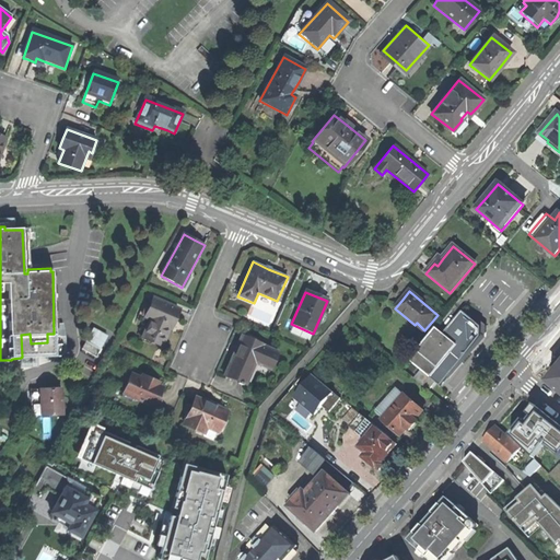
[(178,308),(153,298),(144,316),(150,318),(142,336),(162,345),(168,328),(172,329),(174,325),(176,319),(174,319),(178,308)]
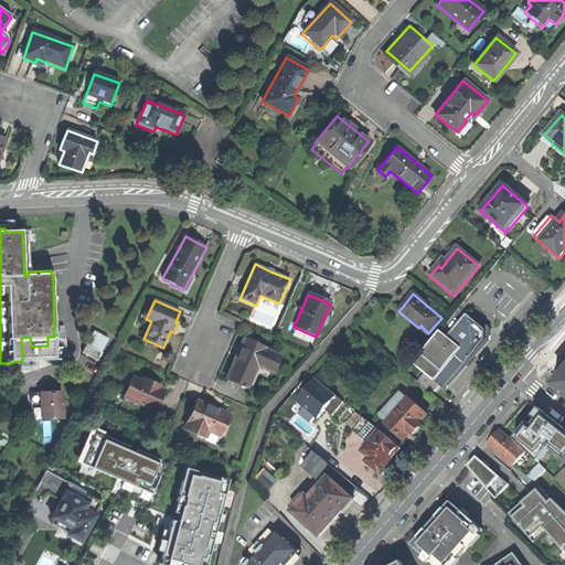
[(433,395),(439,386),(444,390),(456,374),(487,337),(487,328),(468,315),(449,336),(441,330),(413,364),(424,373),(417,383),(433,395)]
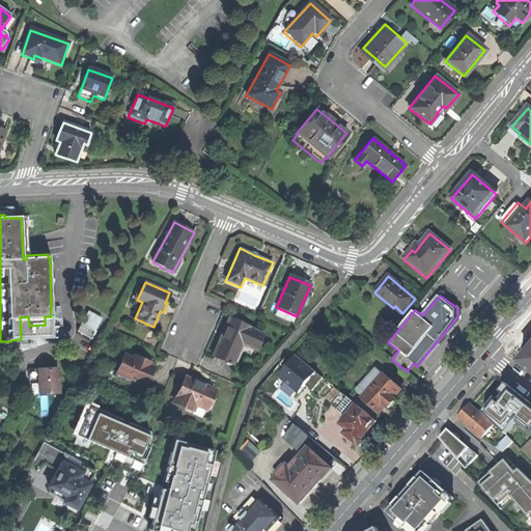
[(220,337),(213,356),(219,359),(220,361),(230,365),(230,364),(233,365),(243,344),(257,351),(266,334),(250,328),(250,327),(229,317),(220,337)]
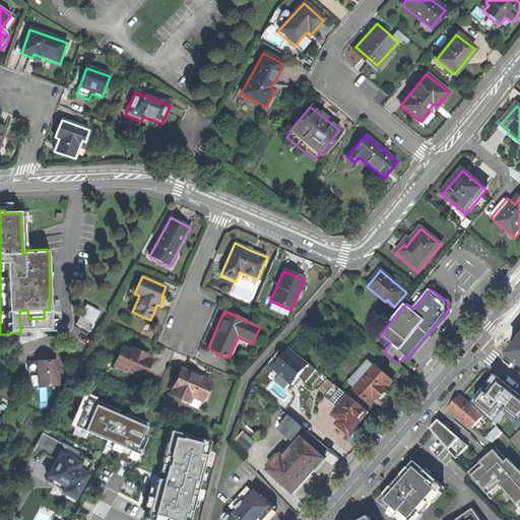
[(76,324),(88,332),(92,325),(79,318),(76,324)]
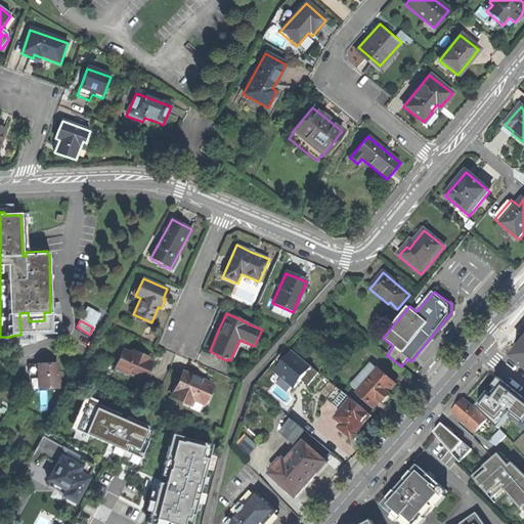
[(523,366),(523,347),(515,358),(523,366)]
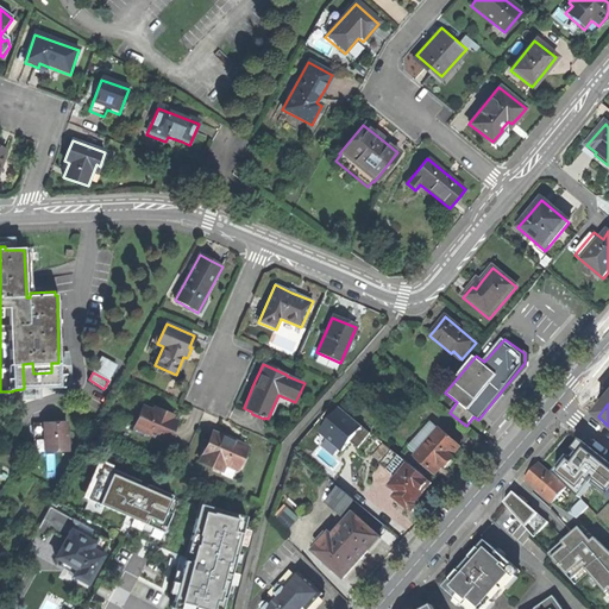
[(154,410),(143,407),(132,431),(144,435),(145,432),(168,443),(177,422),(173,419),(167,416),(168,413),(161,410),(156,408),(154,410)]
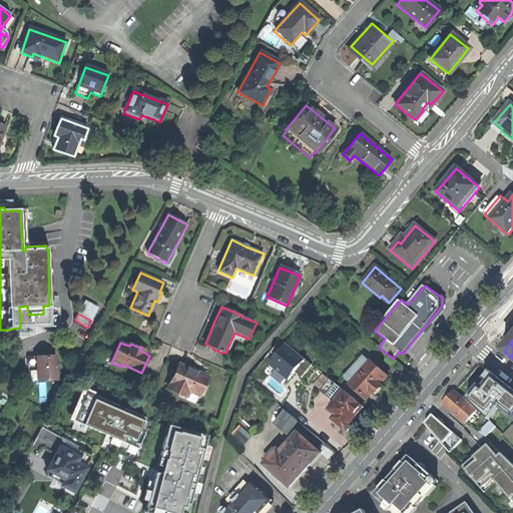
[(270,364),(275,369),(292,348),(287,344),(270,364)]
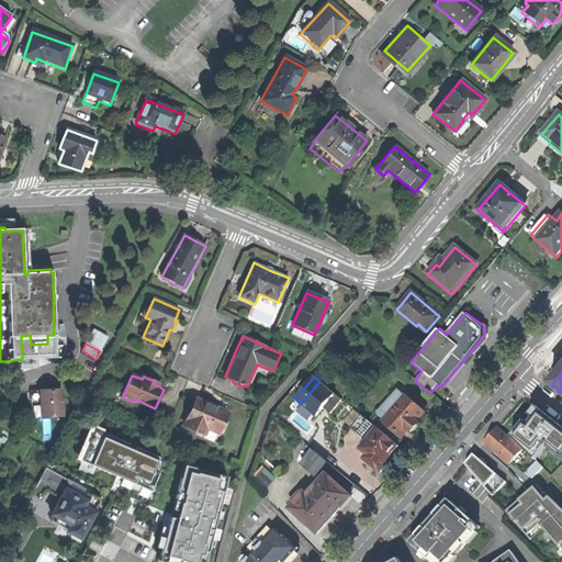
[(324,407),(335,394),(319,381),(301,404),(316,416),(321,412),(324,407)]
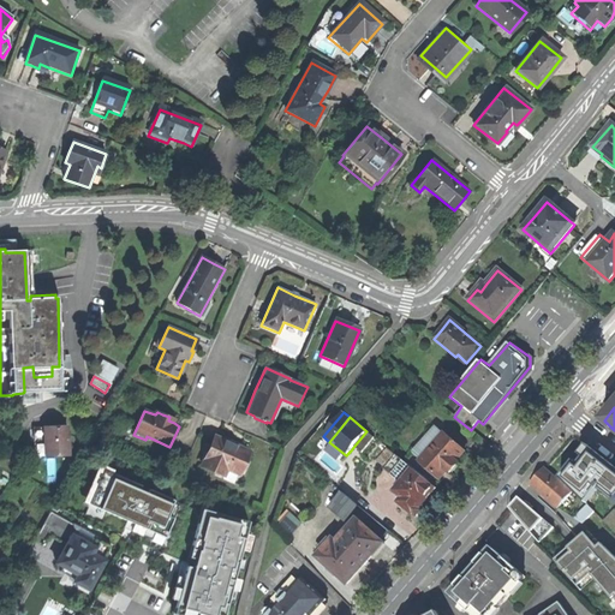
[(35,457),(69,455),(67,427),(55,427),(34,428),(35,457)]
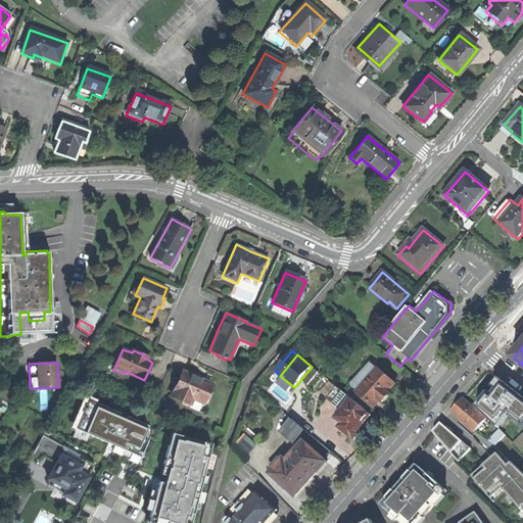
[(350,387),(357,392),(377,369),(371,363),(350,387)]
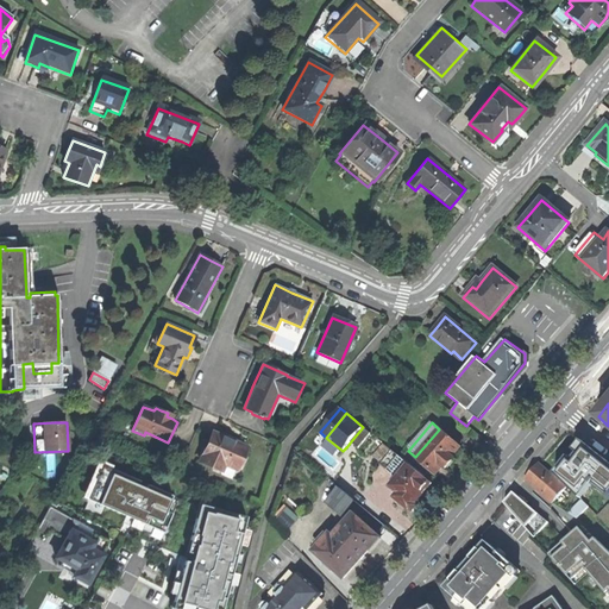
[(371,433),(363,427),(351,441),(358,449),(371,433)]
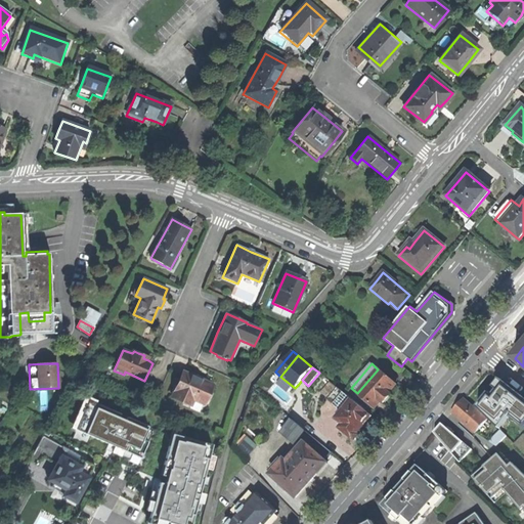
[(396,385),(378,369),(357,393),(370,404),(376,408),(382,401),(384,403),(388,398),(391,394),(389,393),(396,385)]
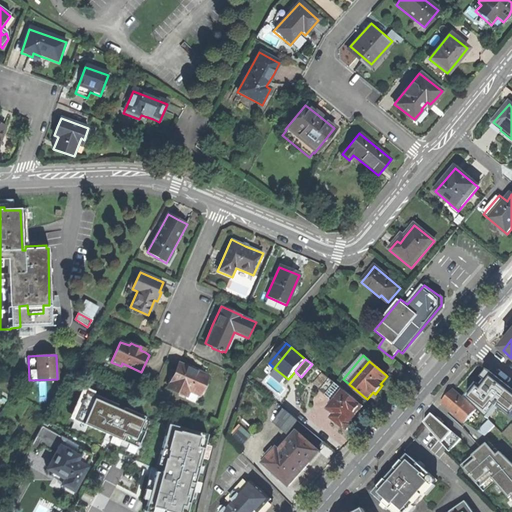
[(64,363),(59,373),(68,379),(73,369),(64,363)]
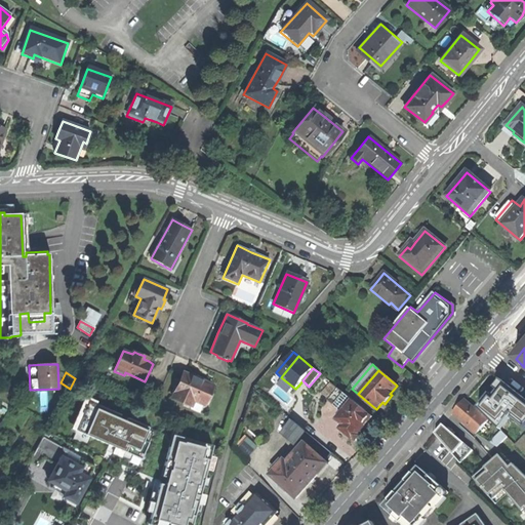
[(188,375),(184,373),(172,398),(191,406),(194,400),(204,405),(213,387),(188,375)]
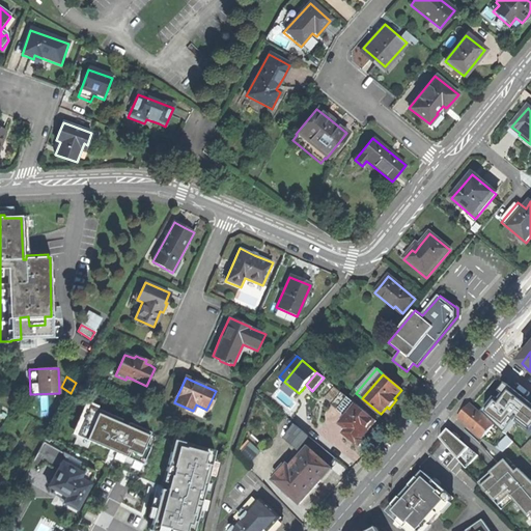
[(500,392),(504,395),(510,387),(506,384),(500,392)]
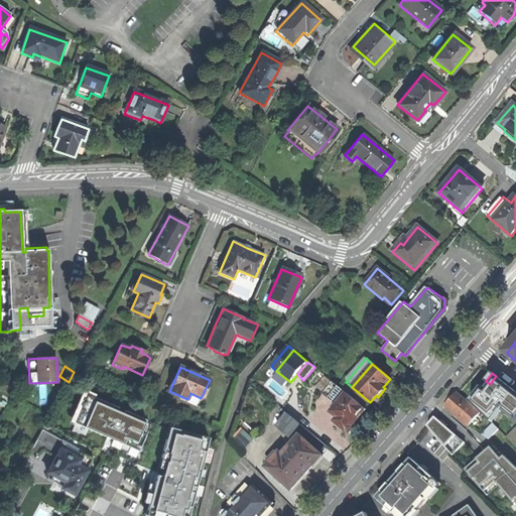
[(482,386),(470,401),(489,419),(499,407),(502,410),(515,420),(515,391),(510,387),(509,389),(504,385),(505,383),(496,376),(490,384),(485,389),(482,386)]
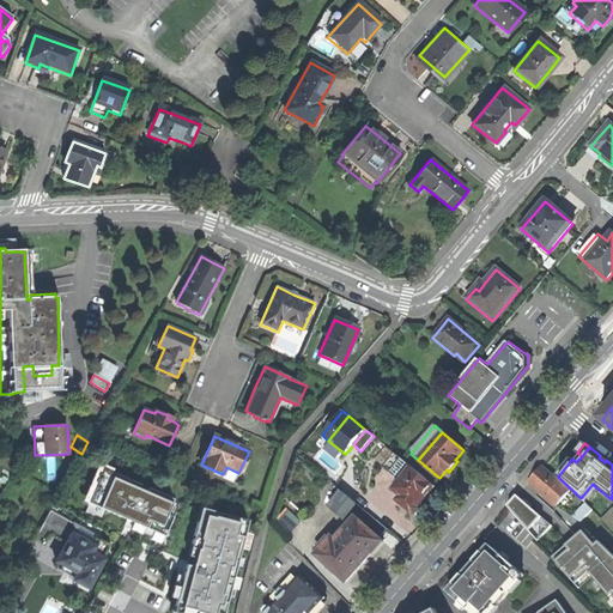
[(418,460),(411,454),(404,461),(413,468),(428,481),(434,473),(418,460)]
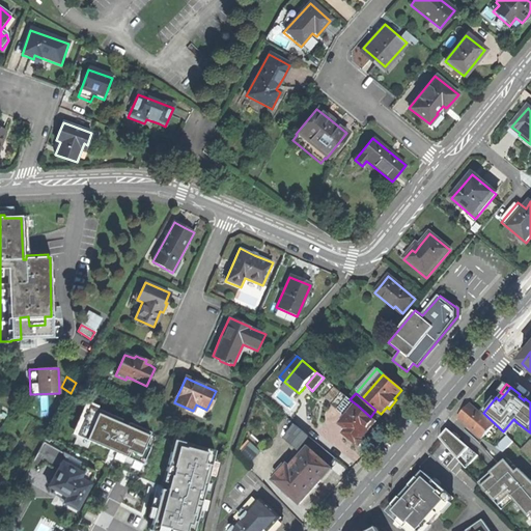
[(348,398),(338,411),(346,418),(358,406),(350,399),(348,398)]
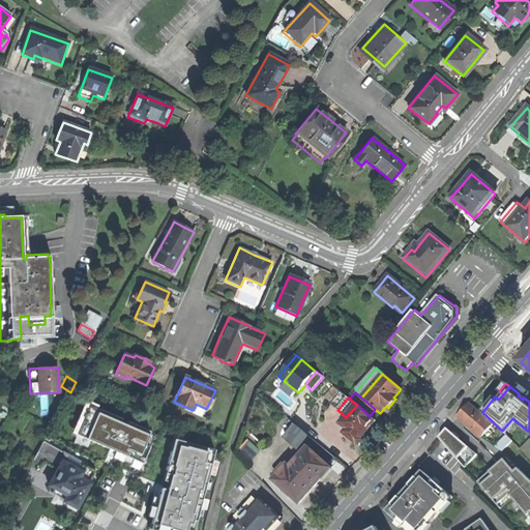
[(72,433),(77,435),(89,405),(96,408),(98,406),(86,401),(72,433)]
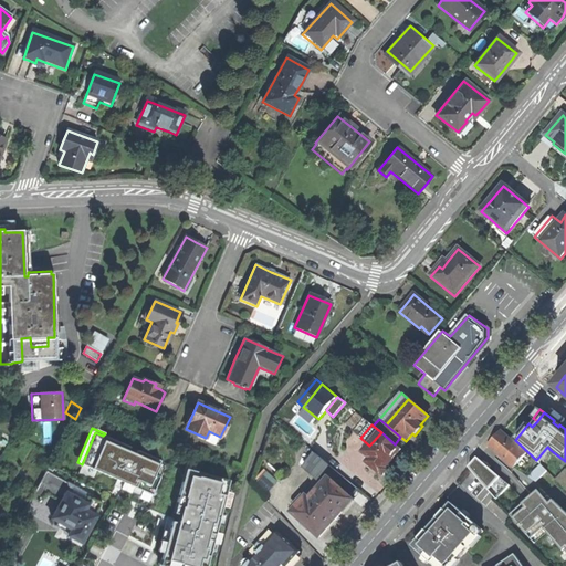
[(514,468),(526,453),(501,430),(494,438),(489,446),(514,468)]
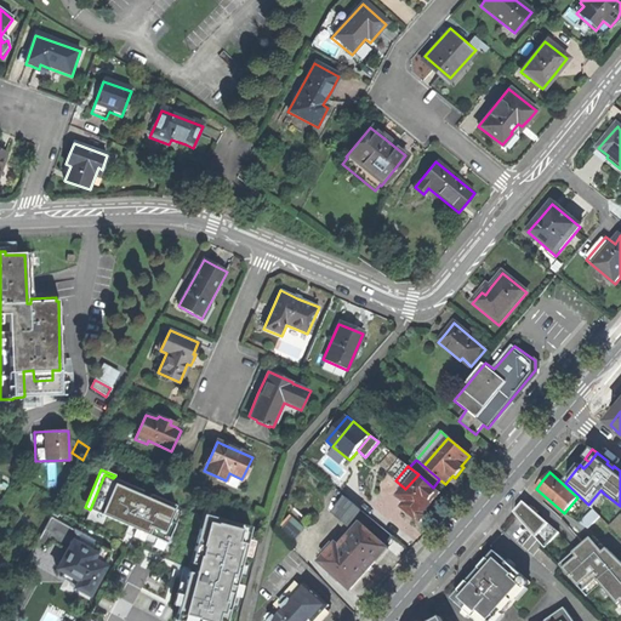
[(169,522),(176,506),(151,494),(148,499),(141,495),(142,491),(113,478),(104,474),(90,510),(129,527),(130,522),(138,525),(136,530),(157,539),(166,543),(175,524),(169,522)]
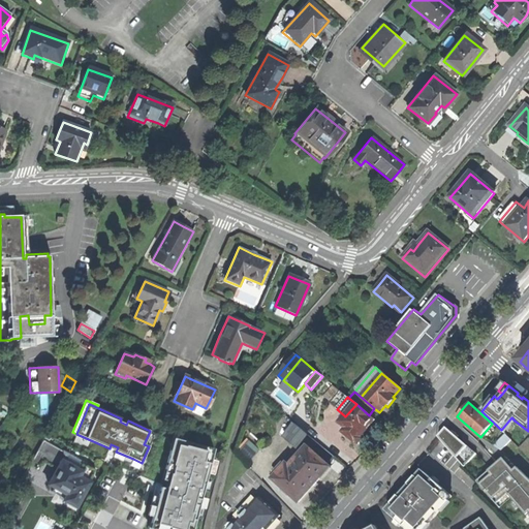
[(369,415),(356,404),(345,416),(340,423),(347,428),(344,432),(356,443),(358,442),(360,444),(363,440),(361,438),(364,434),(375,421),(369,415)]
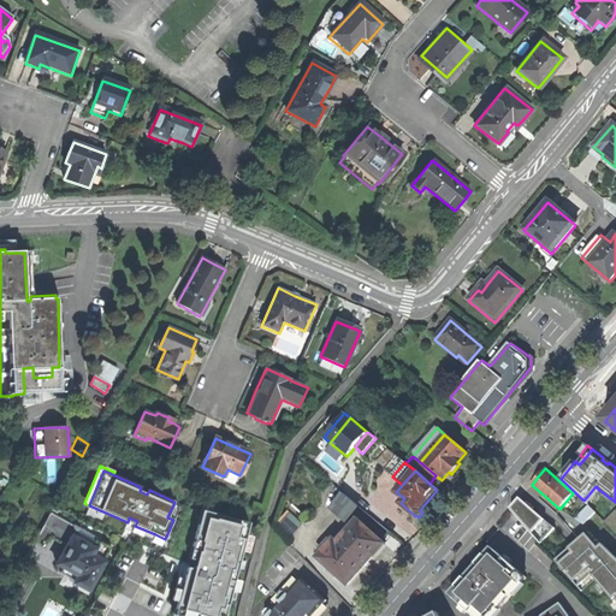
[(588,504),(599,490),(596,486),(584,501),(588,504)]
